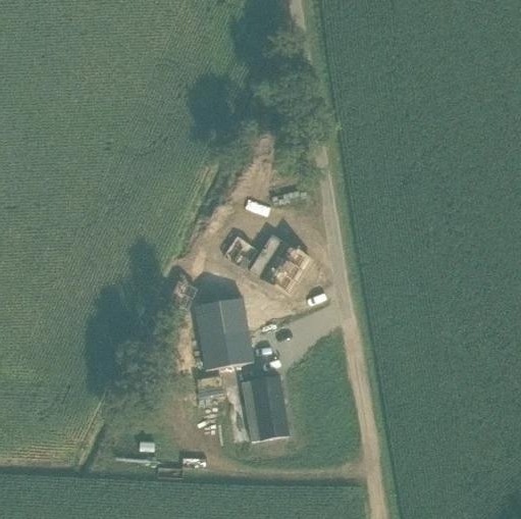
[(295,226),(243,235),(252,283),(266,280),(268,288),(302,281),(297,254),(295,254),(293,243),(298,243),(295,226)]
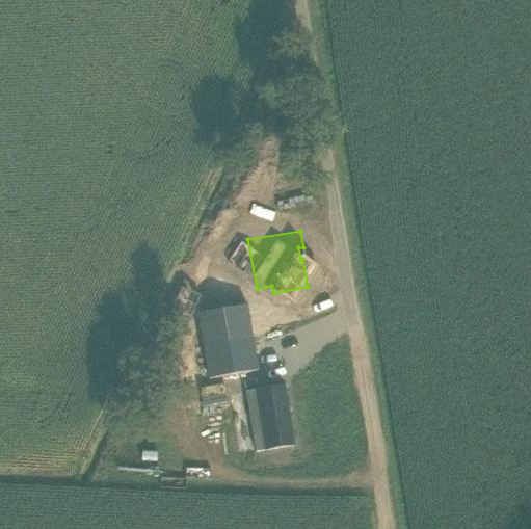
[(178,285),(170,316),(190,321),(198,290),(178,285)]
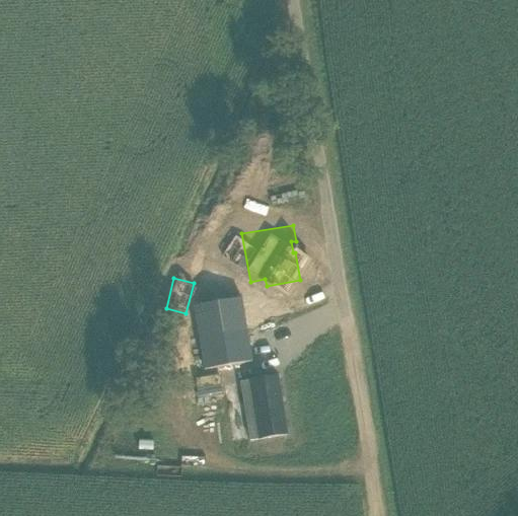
[(240,286),(193,294),(199,329),(246,321),(240,286)]
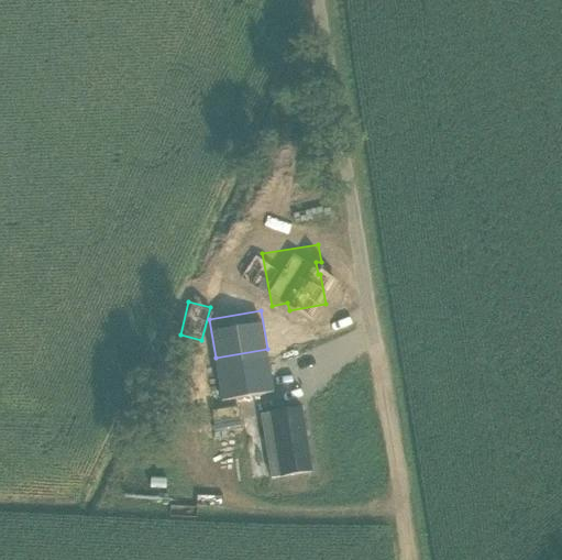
[(220,397),(274,388),(267,352),(213,361),(220,397)]
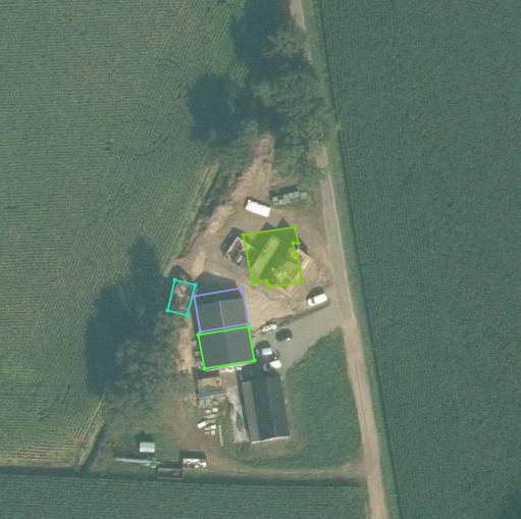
[(279,376),(242,382),(252,442),(290,435),(279,376)]
